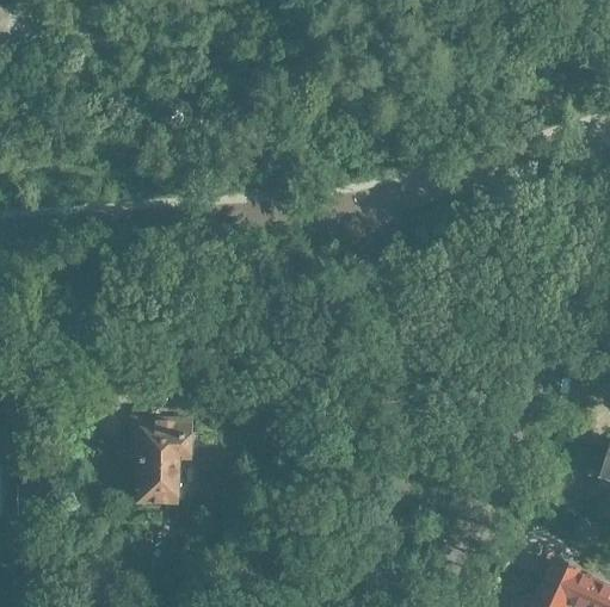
[(5,414),(5,453),(26,453),(25,414),(5,414)]
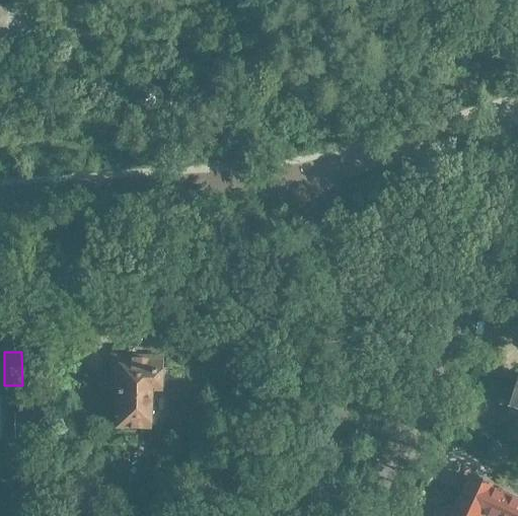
[(154,392),(163,392),(163,357),(111,356),(109,390),(118,391),(117,424),(117,428),(152,429),(154,392)]
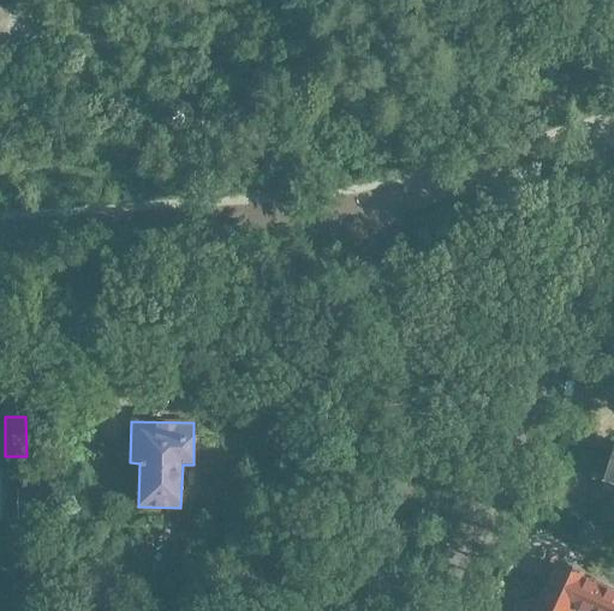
[(613,448),(602,480),(613,484),(613,448)]
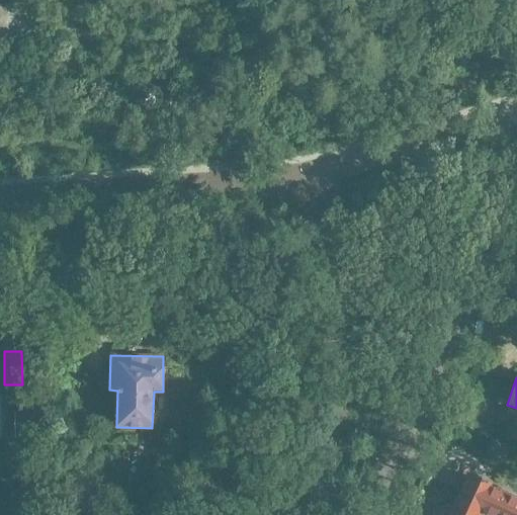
[(515,514),(516,512),(516,503),(490,490),(491,489),(467,478),(449,514),(475,514),(478,509),(489,514),(515,514)]
